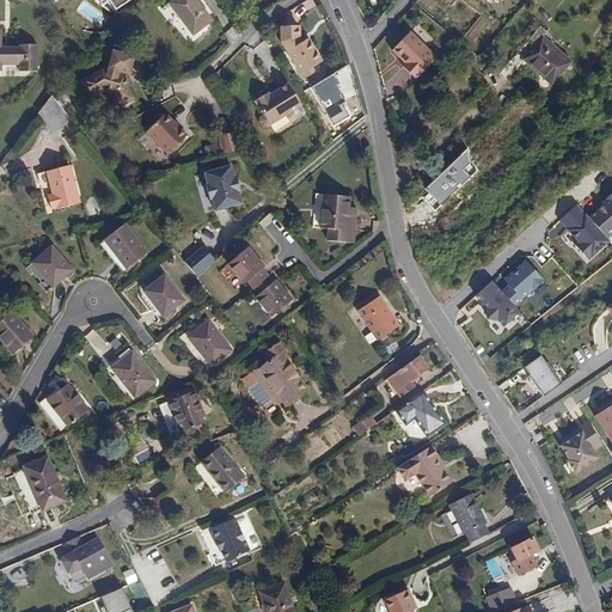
[(212,20),(195,0),(170,0),(167,2),(193,35),(212,20)]
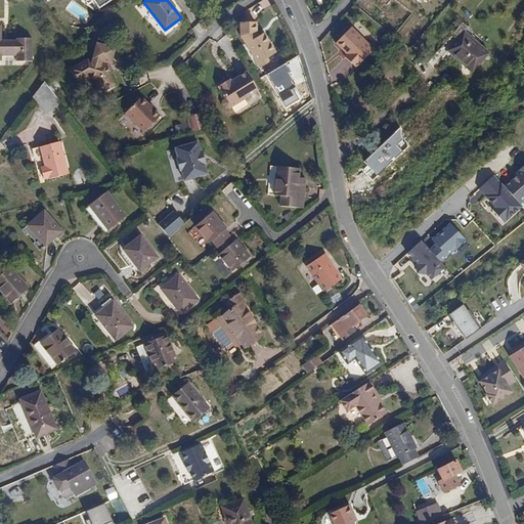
[(66,8),(83,18),(87,11),(69,1),(66,8)]
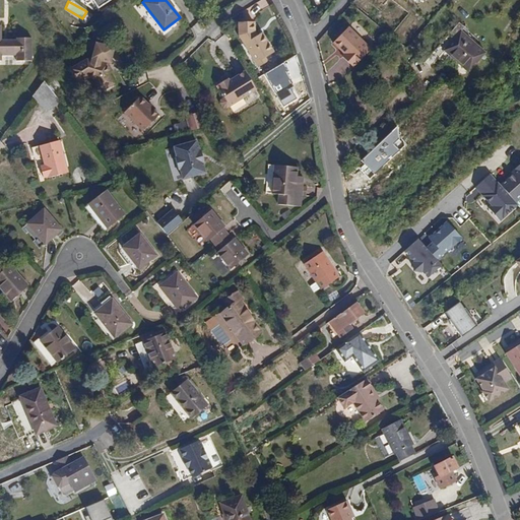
[(254,37),(254,22),(238,22),(239,34),(258,66),(267,61),(265,57),(273,52),(262,33),(254,37)]
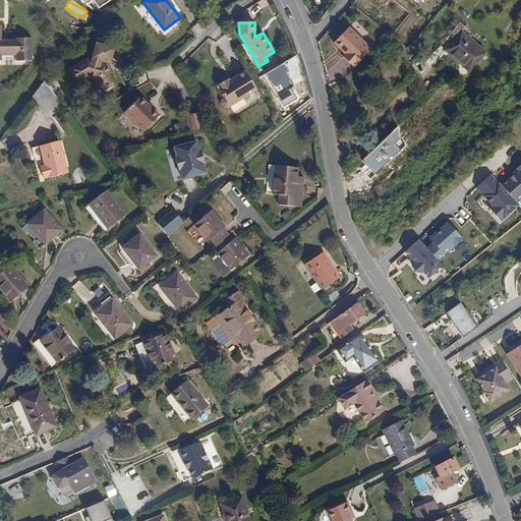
[(445,50),(468,71),(485,52),(461,31),(464,27),(459,22),(450,33),(456,37),(445,50)]
